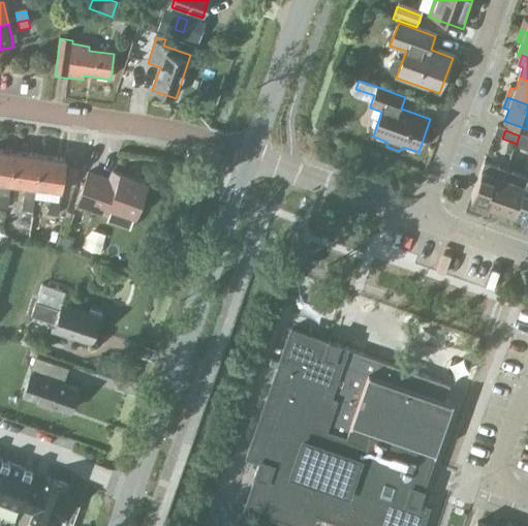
[(517,144),(526,147),(527,142),(527,137),(519,135),(517,144)]
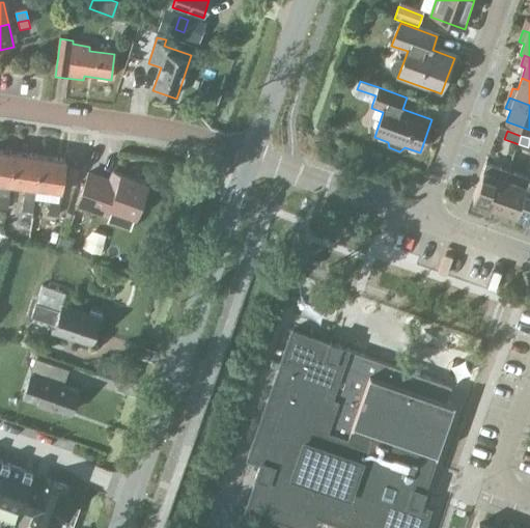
[(0,210),(14,212),(16,194),(14,193),(14,187),(10,186),(15,156),(0,153),(0,185),(0,210)]
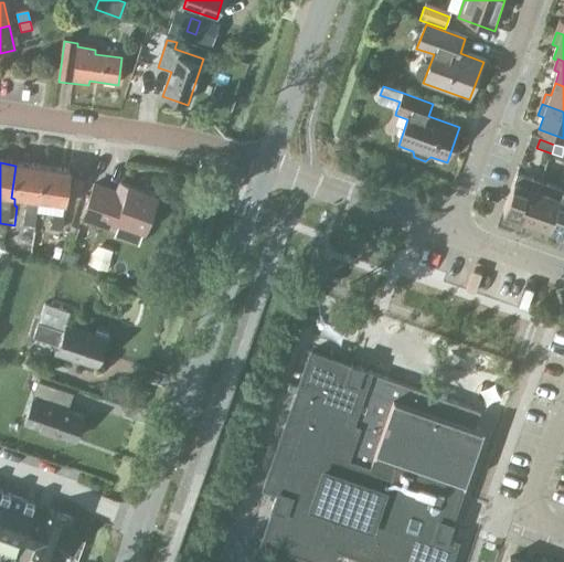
[(23,226),(22,233),(33,234),(34,229),(35,229),(38,214),(36,214),(38,202),(42,169),(16,166),(11,198),(14,199),(27,200),(24,213),(22,226),(23,226)]
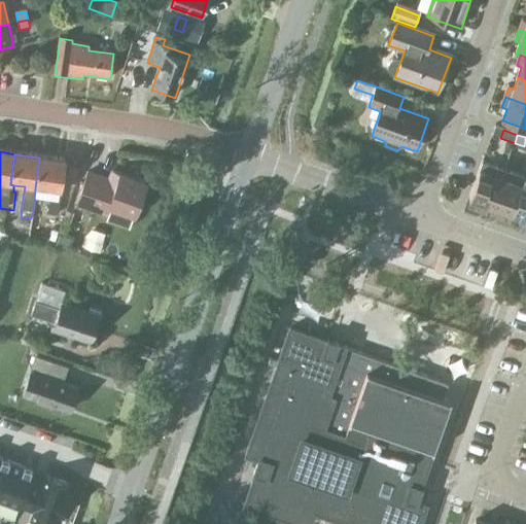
[(35,188),(61,191),(65,162),(39,158),(35,188)]
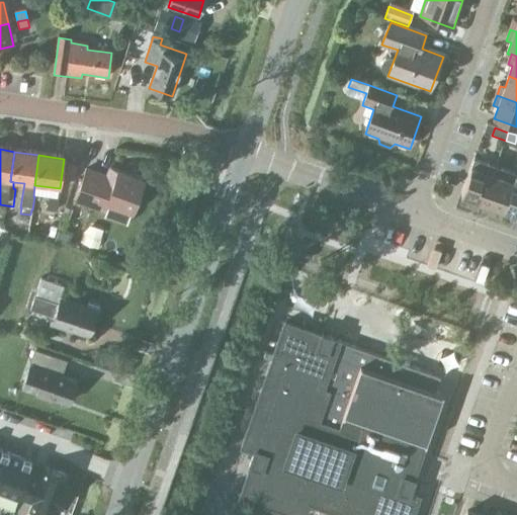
[(461,197),(483,204),(495,169),(474,162),(461,197)]
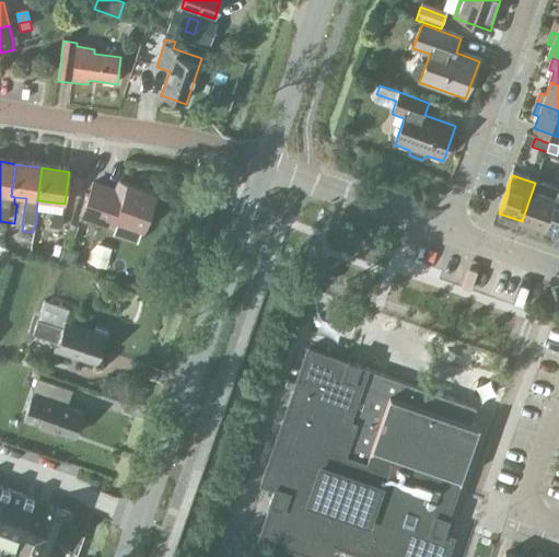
[(82,220),(114,231),(117,220),(142,229),(154,196),(119,183),(116,193),(94,185),(82,220)]
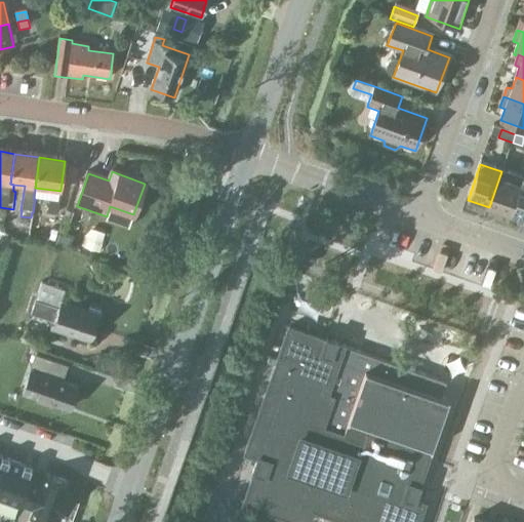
[(501,171),(489,207),(510,214),(523,179),(501,171)]
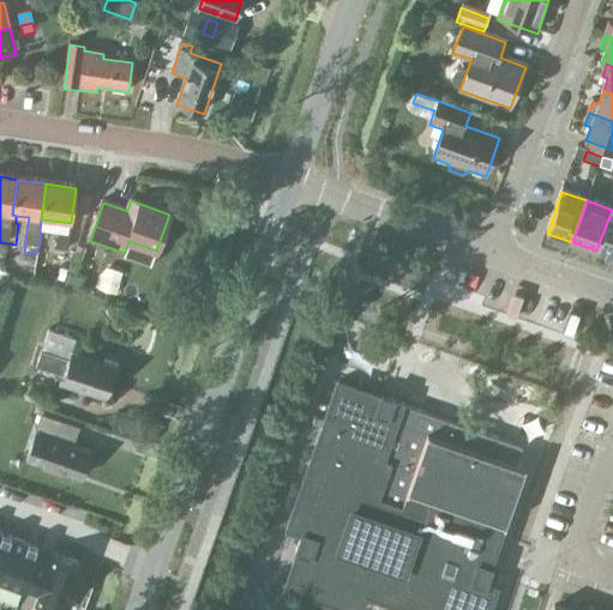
[(596,251),(612,257),(612,210),(596,251)]
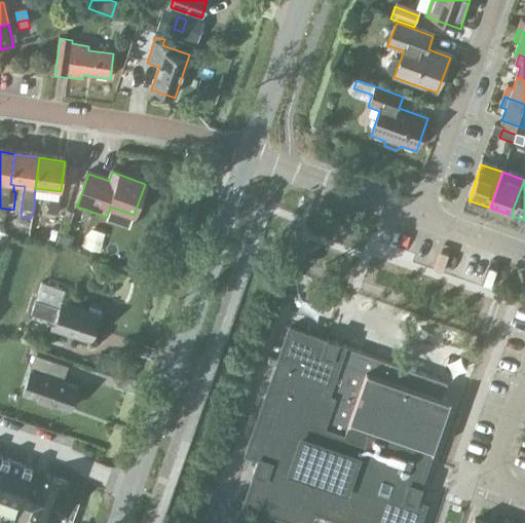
[(46,215),(58,216),(60,202),(48,201),(46,215)]
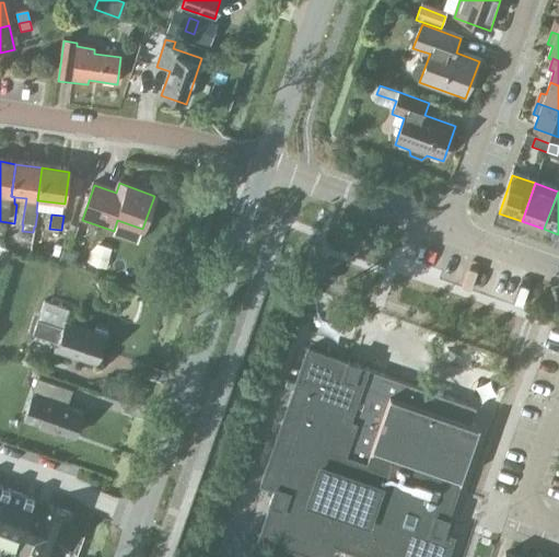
[(0,259),(7,263),(9,254),(0,250),(0,259)]
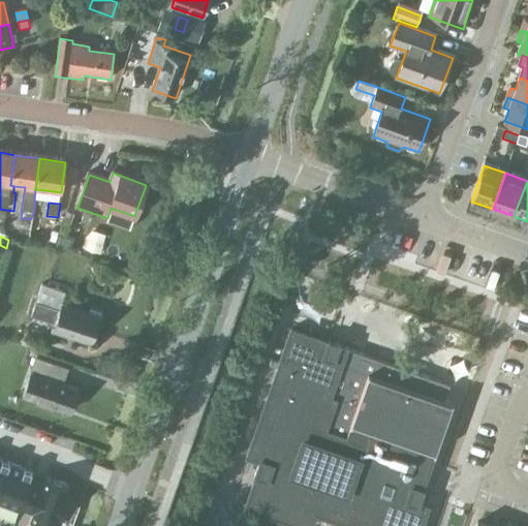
[(52,332),(91,345),(102,315),(91,311),(89,314),(61,305),(65,295),(41,286),(35,304),(31,318),(54,326),(52,332)]
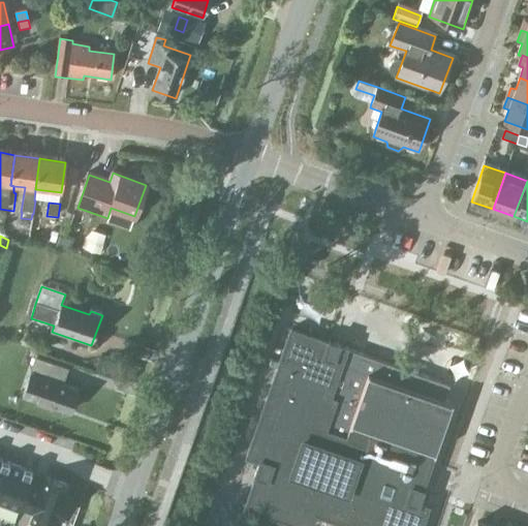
[(255,478),(245,507),(246,508),(247,506),(300,525),(310,525),(315,513),(349,525),(421,525),(427,508),(417,505),(423,491),(421,491),(433,455),(434,455),(453,403),(451,403),(451,404),(443,402),(449,387),(401,369),(338,347),(338,346),(328,342),(327,344),(290,331),(280,362),(279,364),(281,365),(249,457),(247,456),(247,458),(259,462),(253,477),(255,478)]
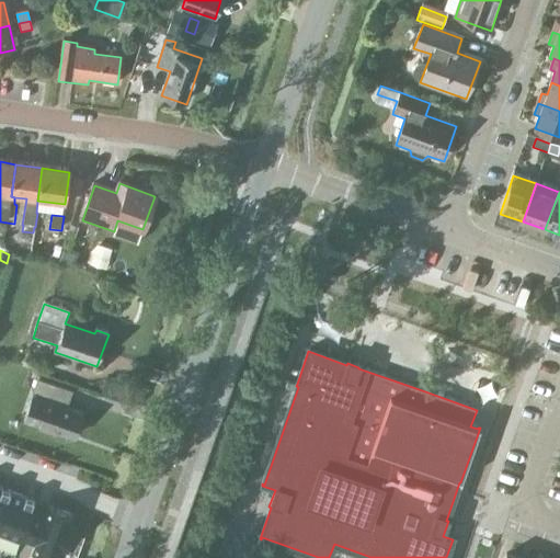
[(32,396),(31,396),(23,421),(75,440),(83,414),(67,409),(72,393),(37,380),(32,396)]
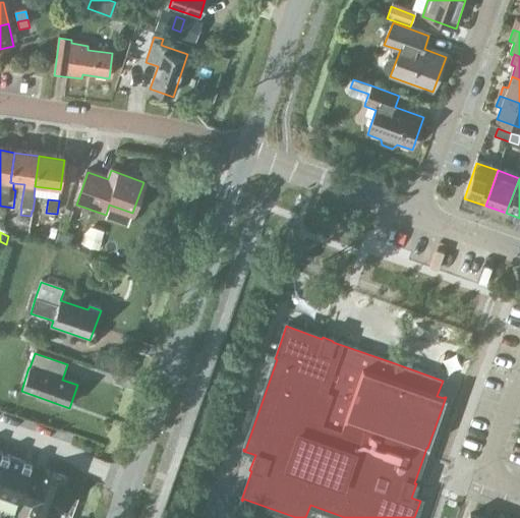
[(267,355),(265,361),(275,365),(277,359),(267,355)]
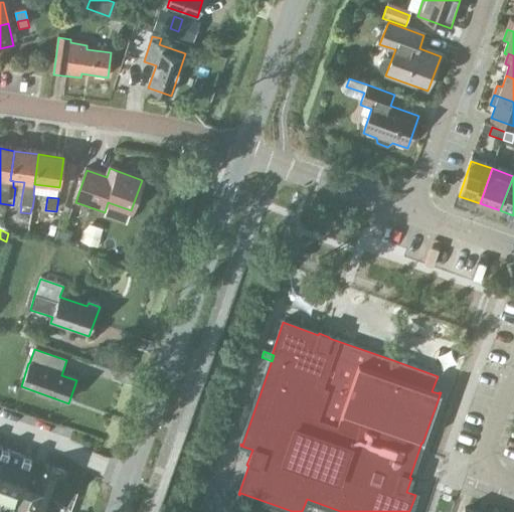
[(0,483),(11,453),(0,449),(0,483)]
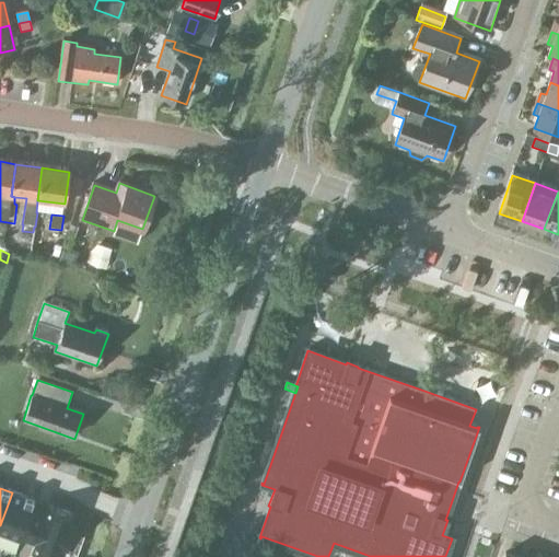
[(36,501),(12,492),(0,525),(0,534),(22,543),(23,540),(33,510),(36,501)]
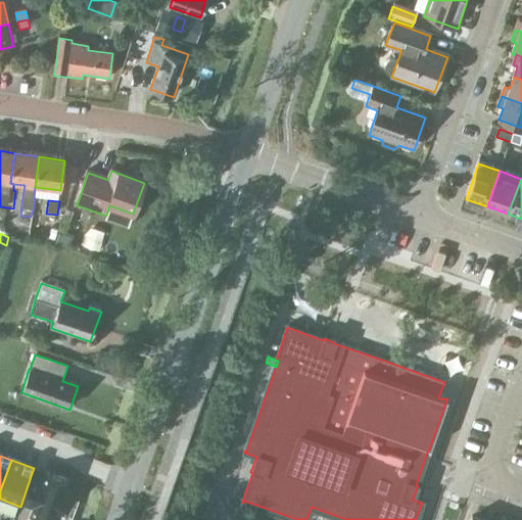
[(44,480),(31,476),(21,504),(34,508),(31,516),(41,519),(55,519),(58,511),(61,512),(69,490),(65,489),(69,480),(46,472),(44,480)]
